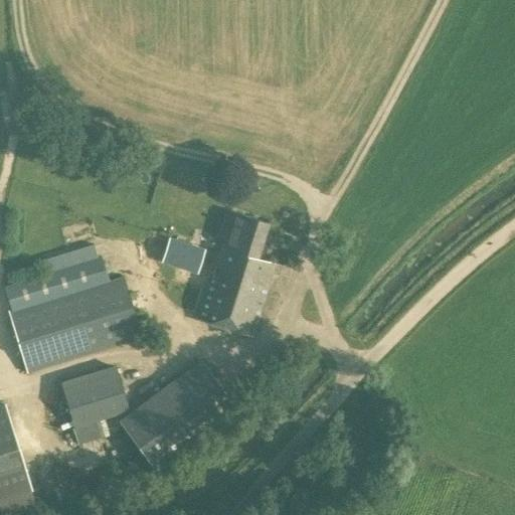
[(227,250),(233,252),(233,253),(253,261),(254,259),(256,259),(268,223),(225,210),(218,236),(230,240),(227,250)]
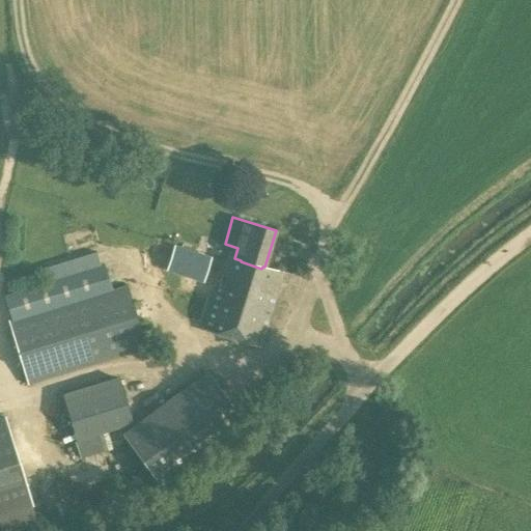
[(202,268),(206,254),(168,242),(160,268),(198,281),(202,268)]
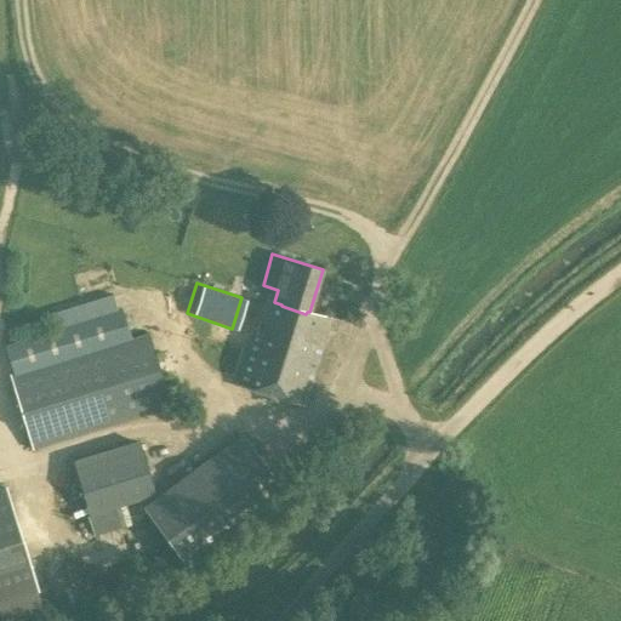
[(272,305),(267,318),(263,330),(245,381),(302,400),(329,324),(306,315),(306,314),(281,306),(280,307),(272,305)]
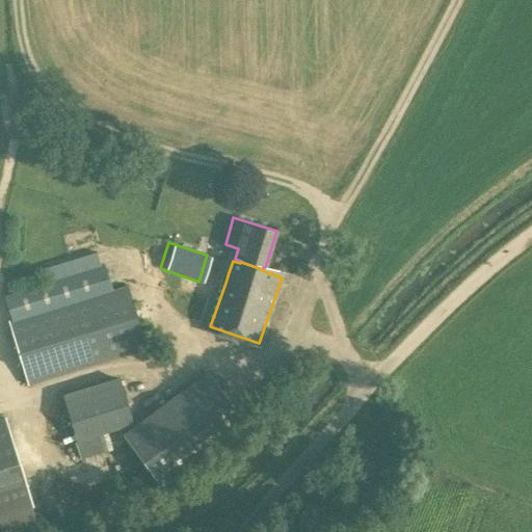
[(7,321),(28,387),(147,350),(126,285),(7,321)]
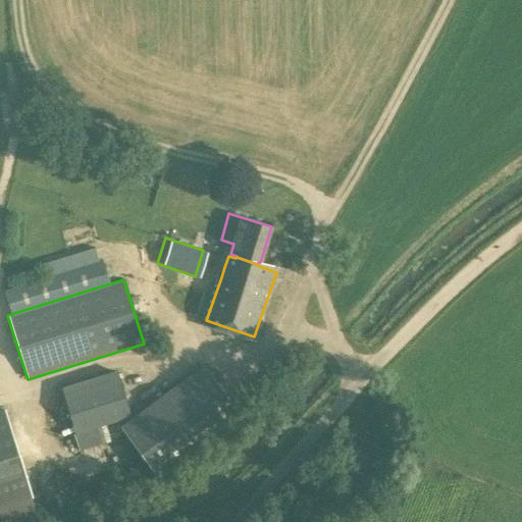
[(132,418),(131,419),(120,427),(159,480),(243,419),(204,365),(132,418)]
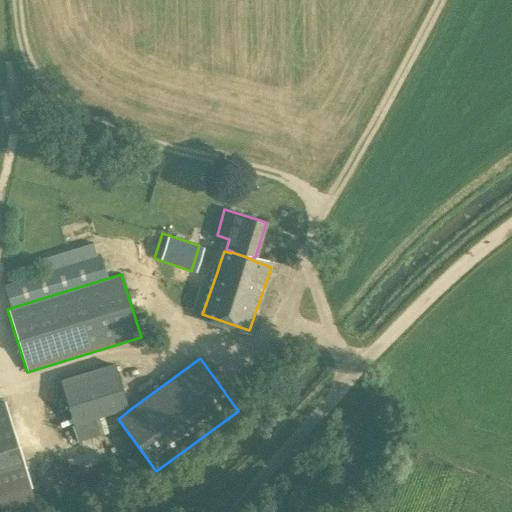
[(112,416),(128,411),(129,410),(115,363),(60,379),(62,384),(47,388),(53,407),(67,403),(74,425),(71,426),(76,443),(117,431),(112,416)]
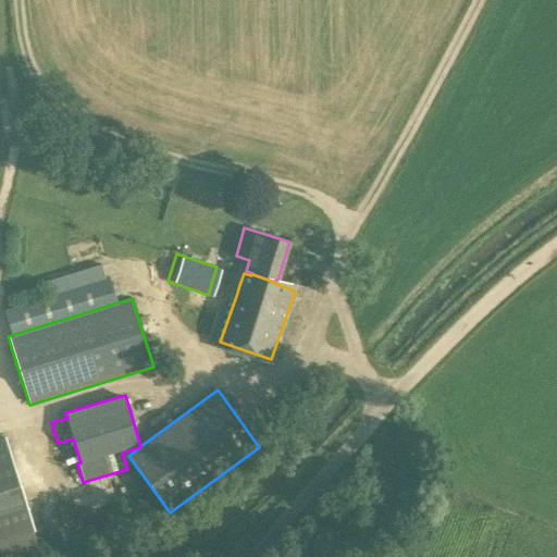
[(0,539),(33,529),(4,438),(0,440),(0,539)]
